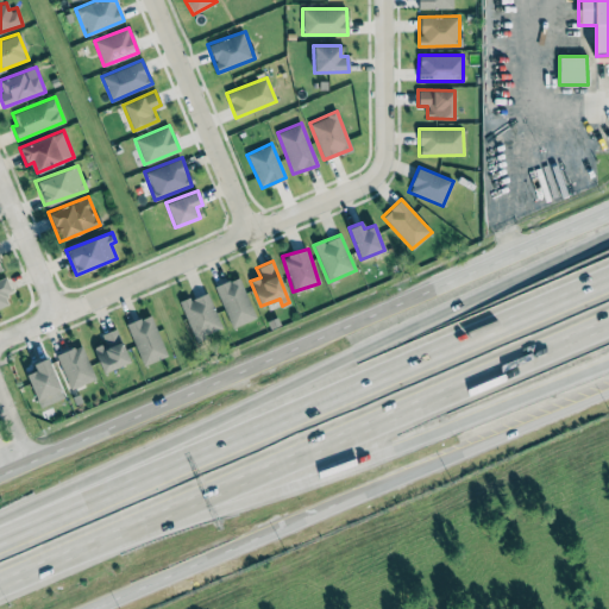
[(11,292),(5,276),(0,277),(0,306),(8,303),(5,294),(11,292)]
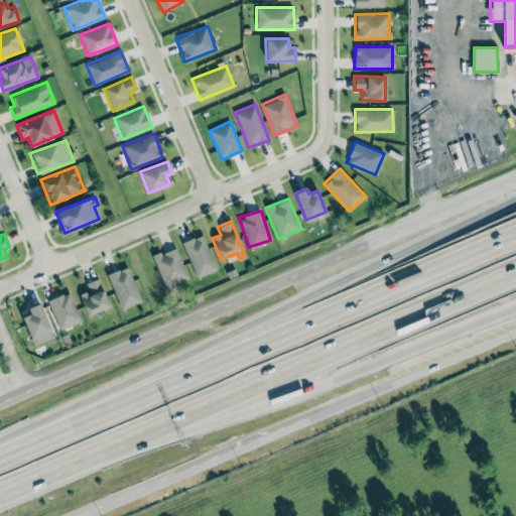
[(217,269),(202,234),(181,243),(197,277),(217,269)]
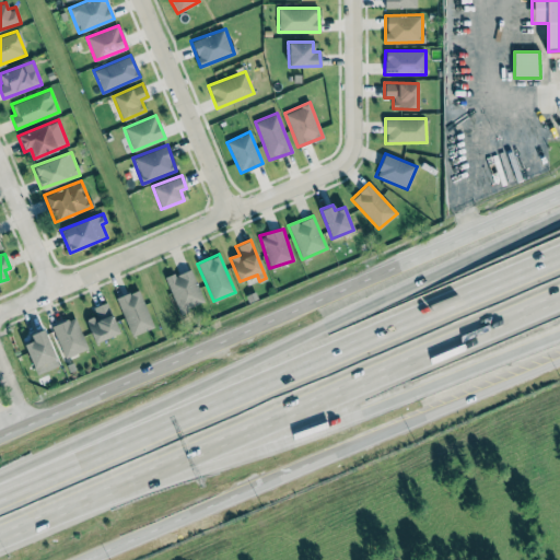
[(205,301),(189,268),(164,279),(178,312),(205,301)]
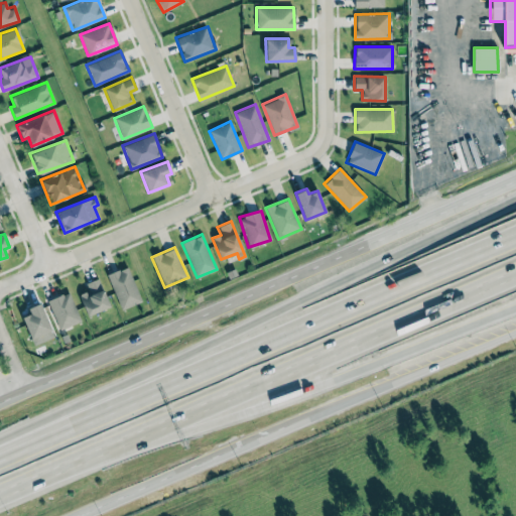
[(121,309),(141,301),(127,266),(107,274),(121,309)]
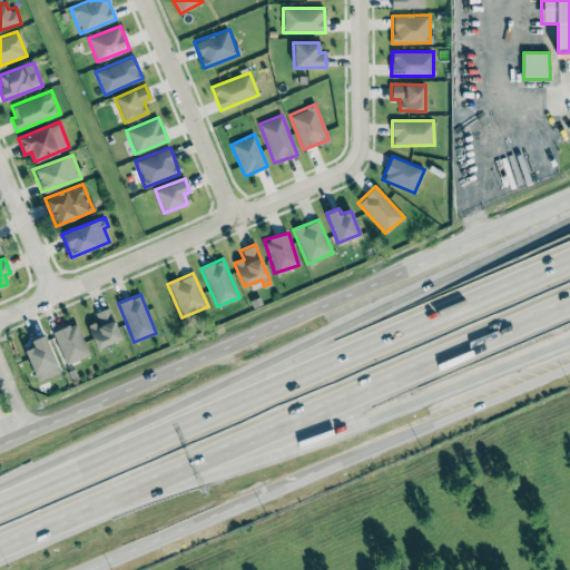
[(98,321),(87,325),(96,349),(121,338),(108,307),(95,313),(98,321)]
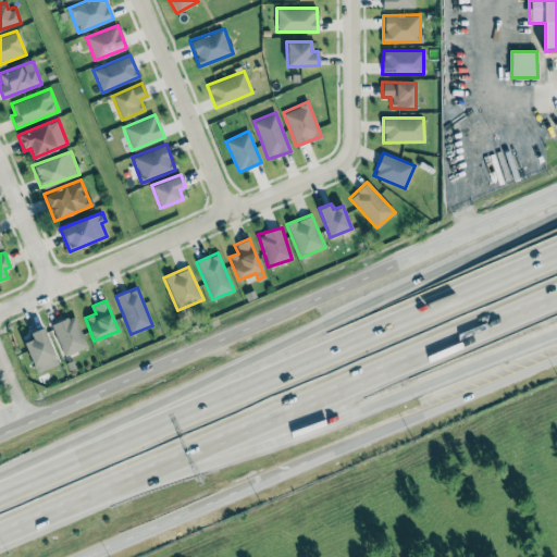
[(50,324),(63,356),(87,346),(73,314),(50,324)]
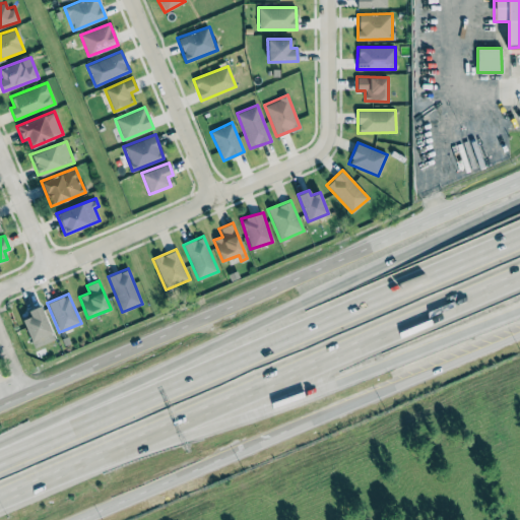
[(22,320),(34,347),(54,339),(41,305),(26,311),(28,317),(22,320)]
